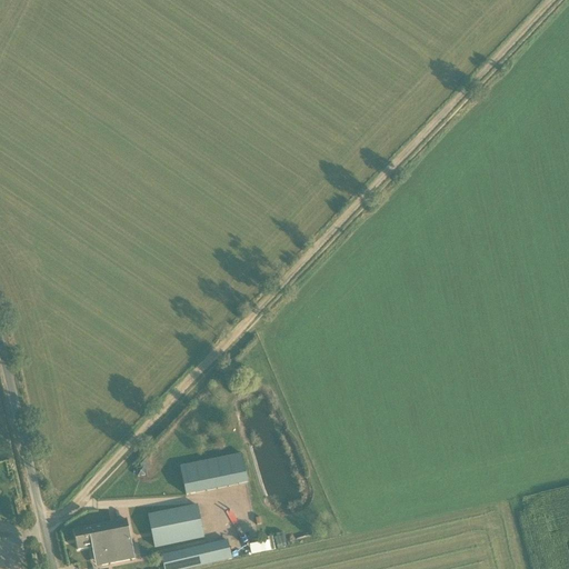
[(242,455),(180,468),(186,496),(248,483),(242,455)]
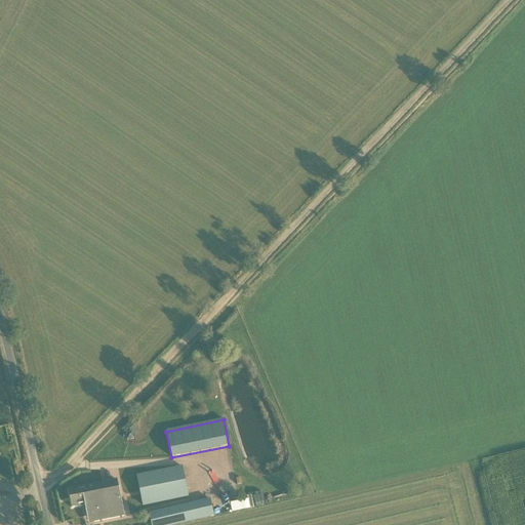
[(136,476),(143,507),(188,497),(182,467),(136,476)]
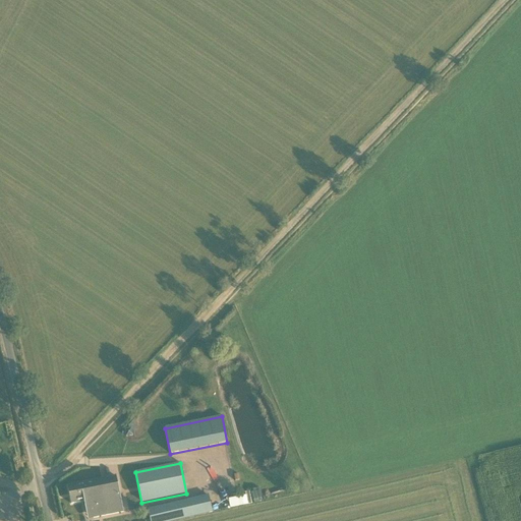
[(67,486),(71,505),(84,502),(88,519),(94,518),(123,512),(116,476),(67,486)]
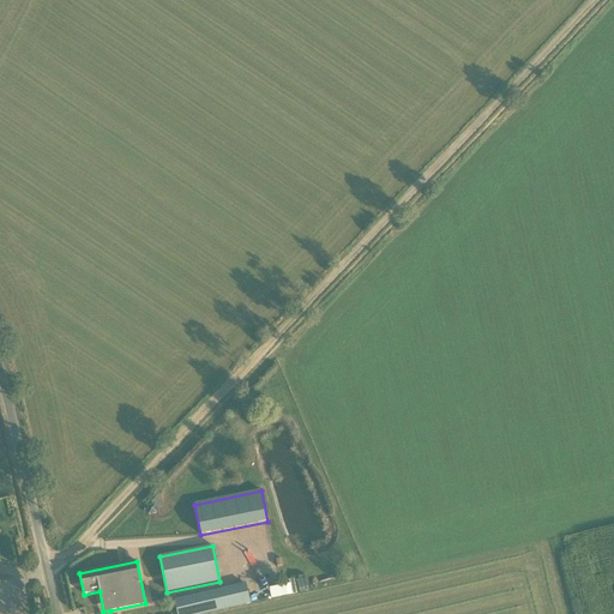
[(174,602),(176,613),(216,613),(251,606),(246,585),(174,602)]
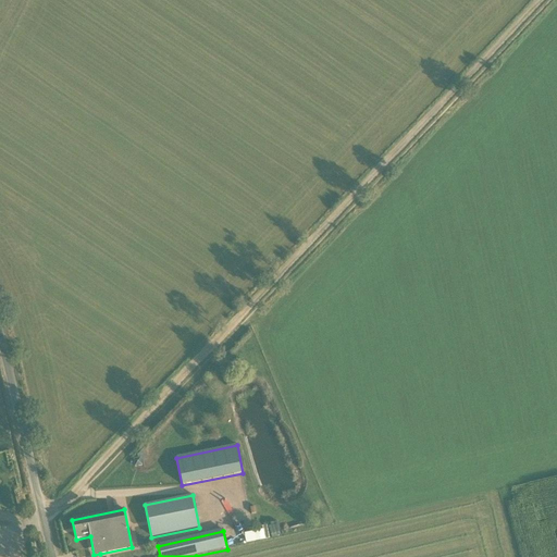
[(246,533),(247,543),(258,542),(257,532),(246,533)]
